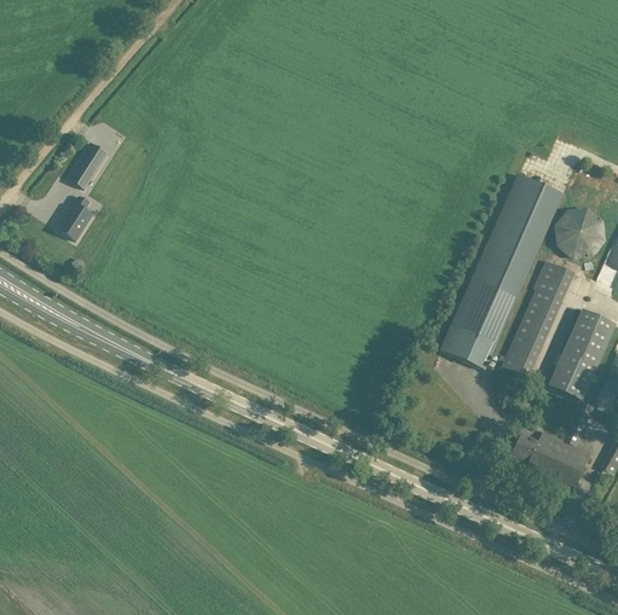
[(91,141),(68,178),(85,189),(108,152),(91,141)]
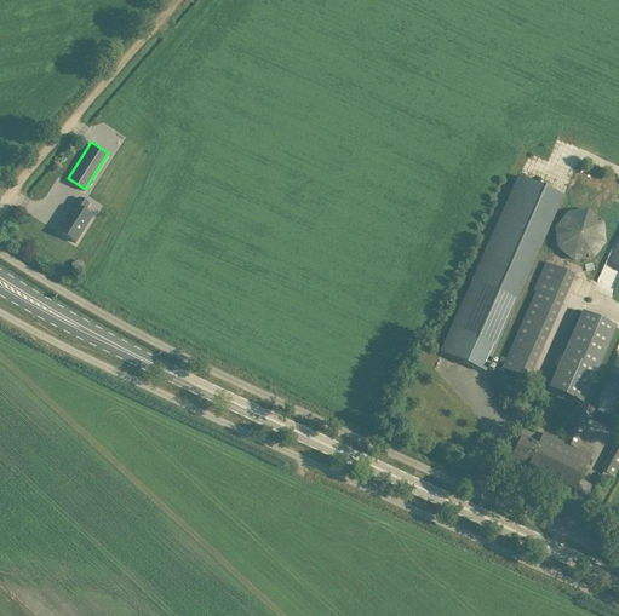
[(441,351),(486,369),(563,193),(519,174),(441,351)]
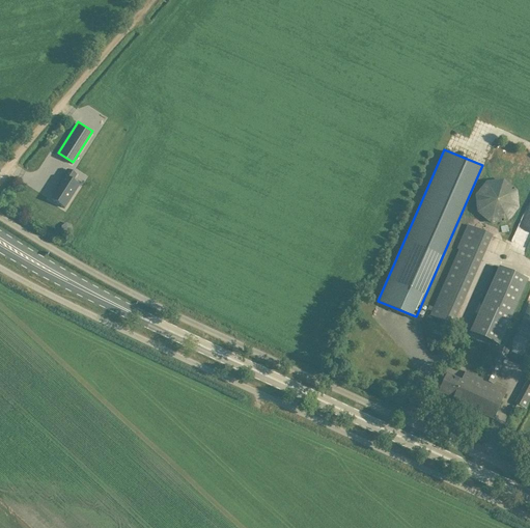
[(50,172),(59,157),(48,150),(38,167),(50,172)]
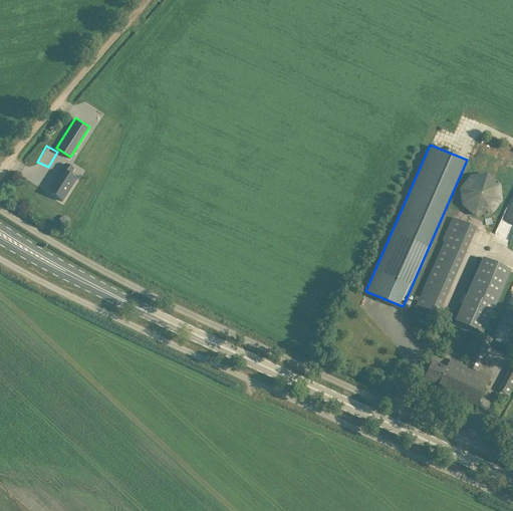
[(56,182),(50,191),(63,199),(77,178),(70,174),(74,168),(66,162),(54,181),(56,182)]
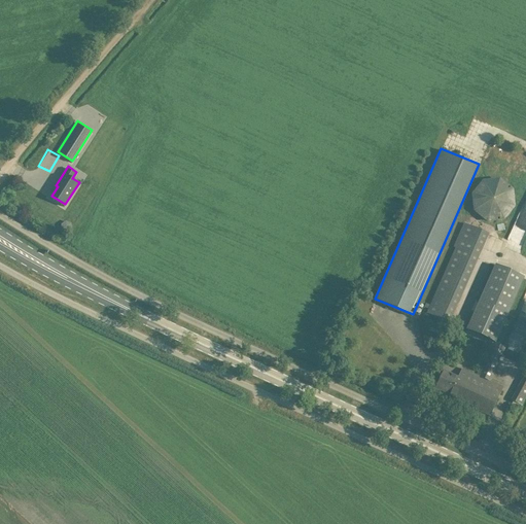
[(484,179),(474,193),(476,208),(488,218),(503,217),(515,204),(513,188),(500,177),(484,179)]
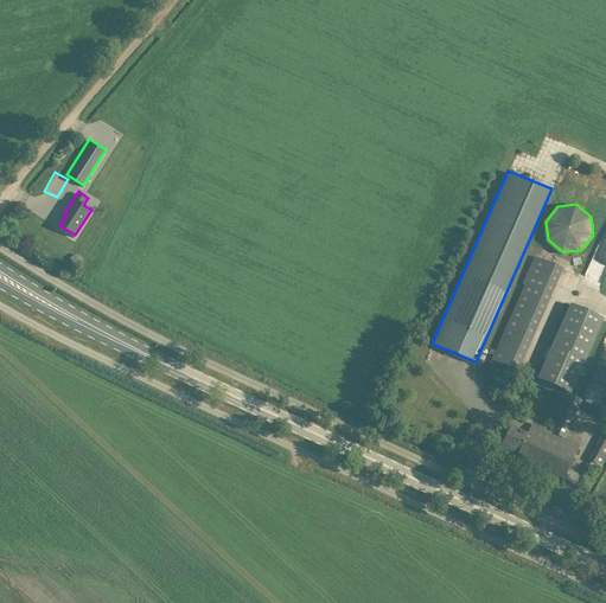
[(25,220),(21,225),(25,231),(31,231),(33,225),(31,220),(25,220)]
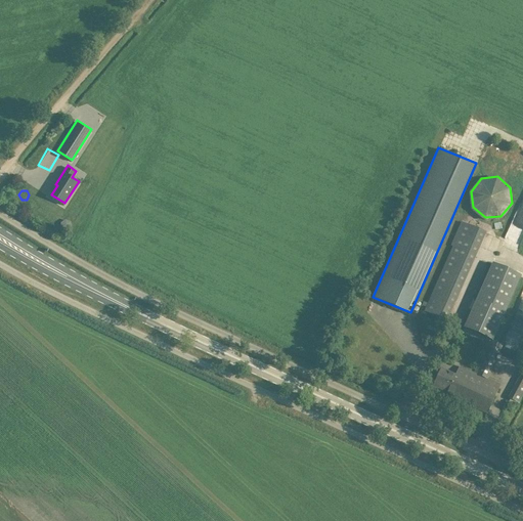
[(425,309),(447,319),(486,230),(462,220),(451,243),(453,244),(429,301),(427,305),(425,309)]
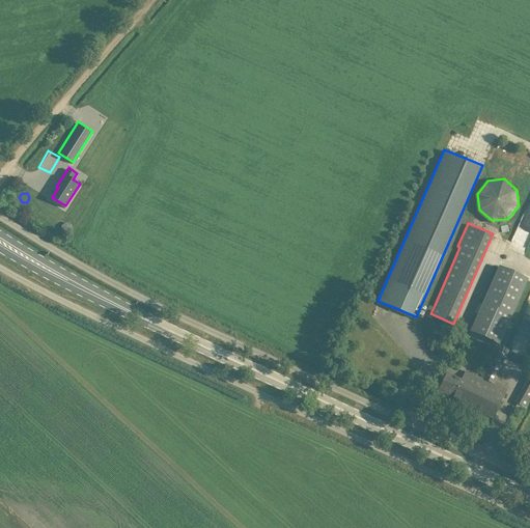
[(471,331),(499,342),(500,343),(500,342),(529,278),(500,265),(471,331)]
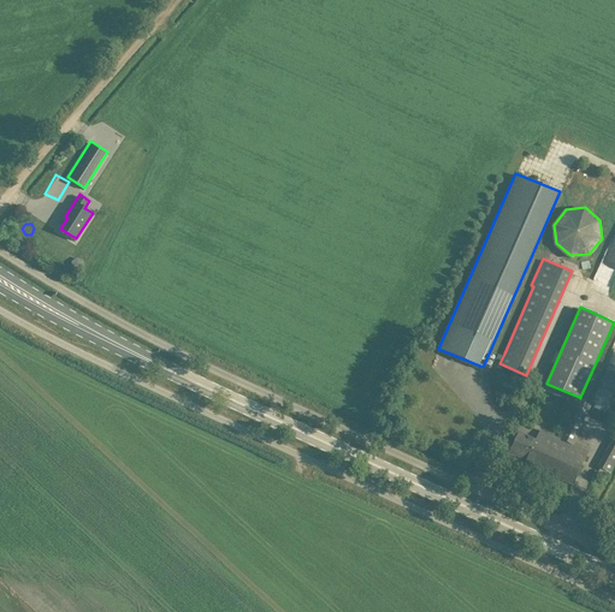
[(542,428),(537,439),(520,431),(510,451),(533,461),(532,463),(574,482),(589,449),(574,441),(592,402),(580,397),(580,398),(579,397),(561,437),(540,427),(540,428),(542,428)]
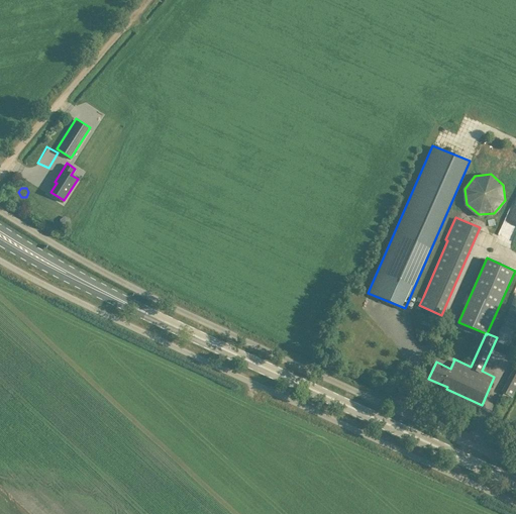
[(502,391),(511,395),(512,396),(515,388),(515,370),(514,369),(502,391)]
